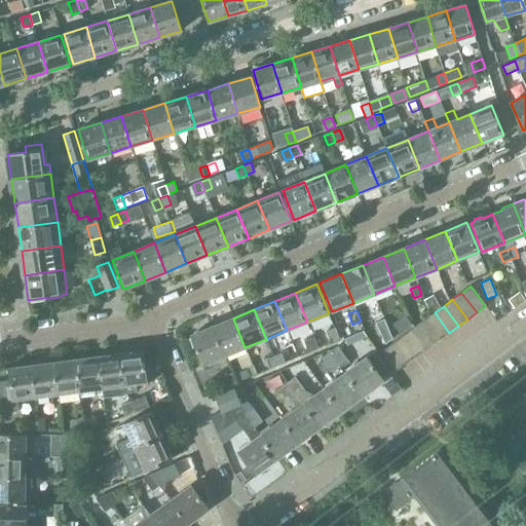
[(435,312),(425,320),(440,339),(449,333),(435,312)]
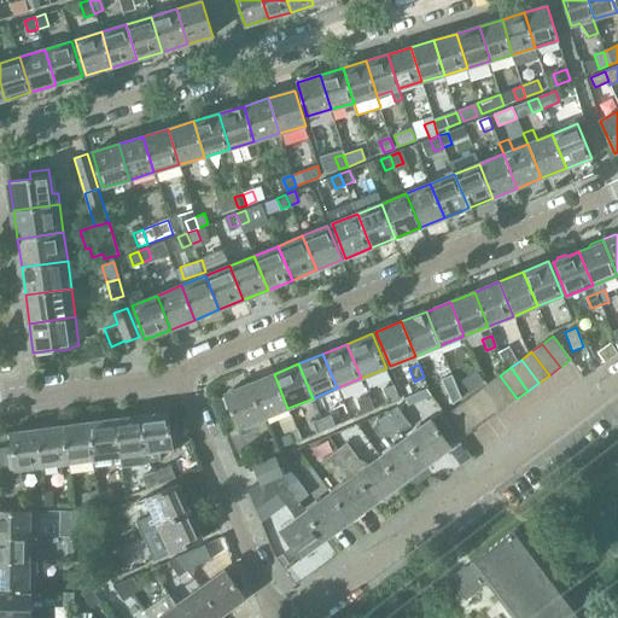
[(462,382),(468,391),(483,380),(476,372),(462,382)]
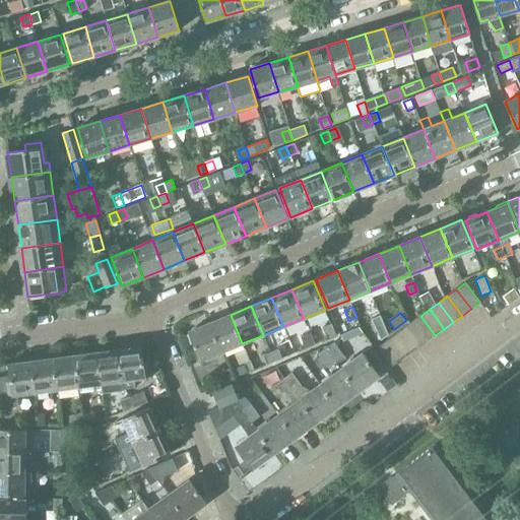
[(231,315),(210,323),(221,351),(242,343),(231,315)]
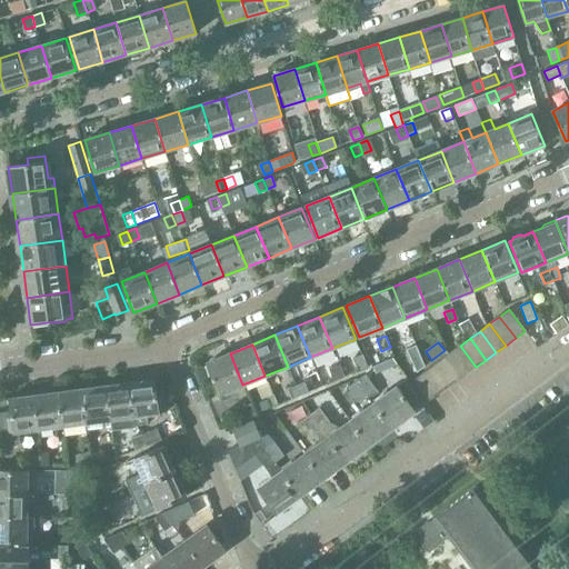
[(406,349),(415,371),(423,366),(416,346),(406,349)]
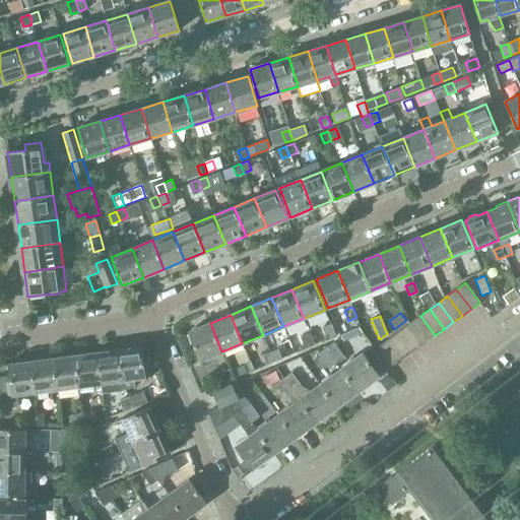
[(420,316),(411,322),(426,342),(435,335),(420,316)]
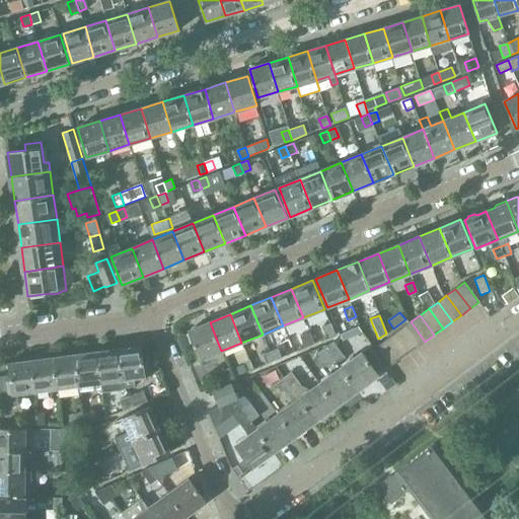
[(411,321),(401,328),(416,348),(425,342),(411,321)]
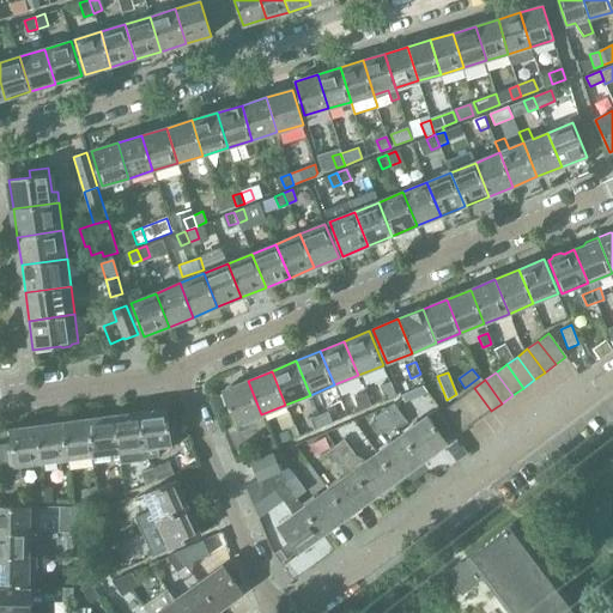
[(261,414),(248,381),(223,390),(236,425),(261,414)]
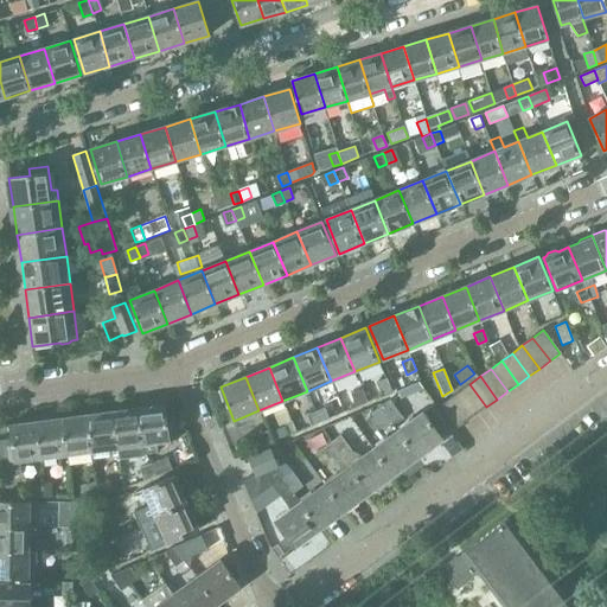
[(470,384),(459,391),(475,415),(486,407),(470,384)]
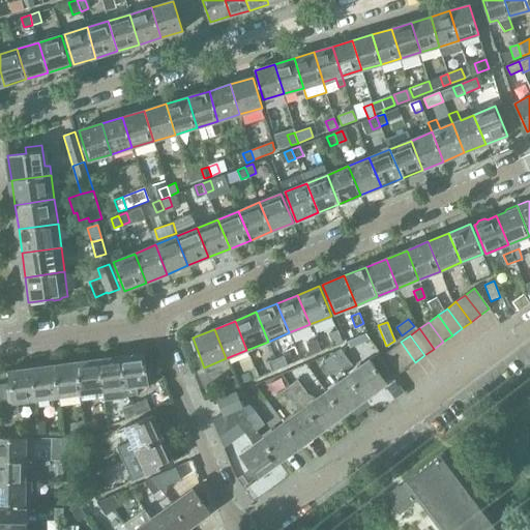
[(401,342),(391,348),(406,369),(415,362),(401,342)]
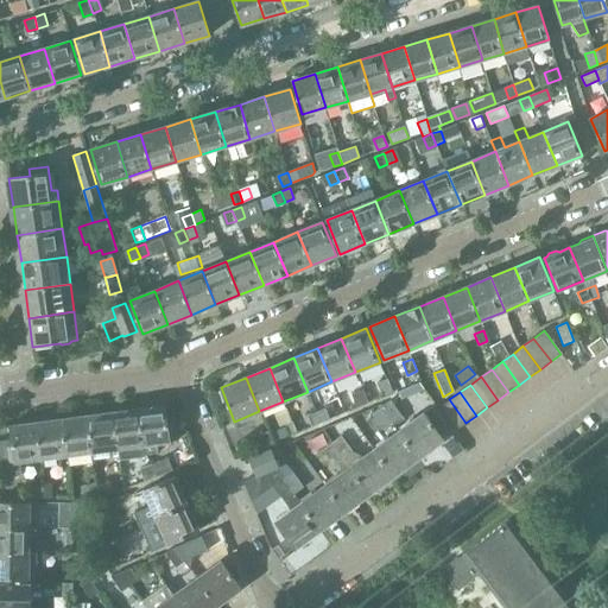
[(391,399),(381,406),(392,422),(401,416),(394,405),(397,403),(393,399),(391,400),(391,399)]
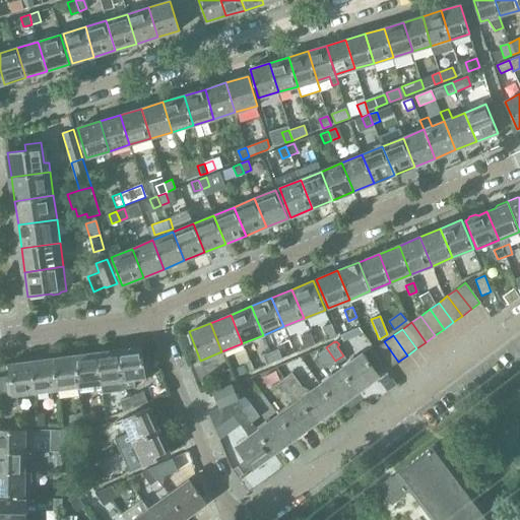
[(398,362),(384,341),(375,348),(389,368),(398,362)]
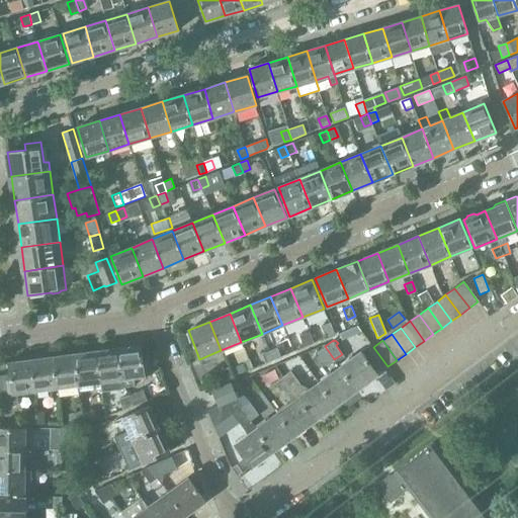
[(141,346),(118,349),(122,379),(123,387),(135,385),(134,377),(145,376),(145,375),(151,374),(149,361),(143,362),(141,346)]
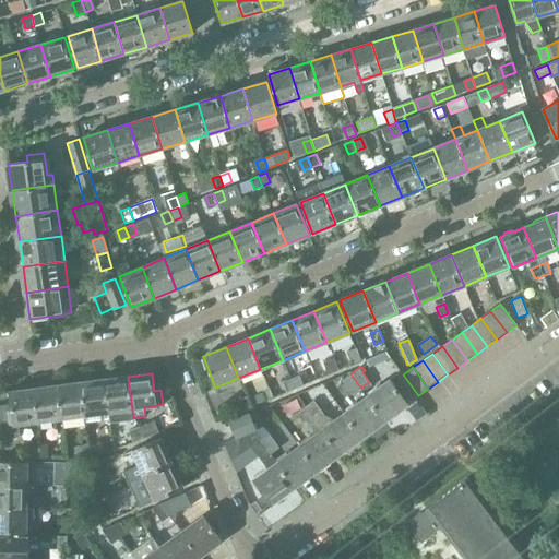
[(352,394),(360,388),(351,373),(342,380),(342,381),(340,382),(343,387),(345,385),(352,394)]
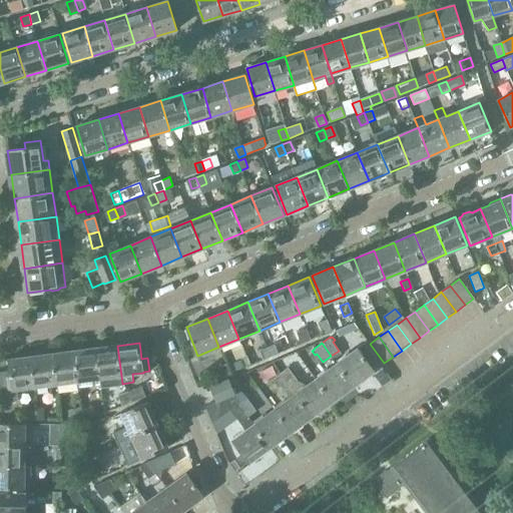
[(365,343),(358,349),(374,371),(381,365),(365,343)]
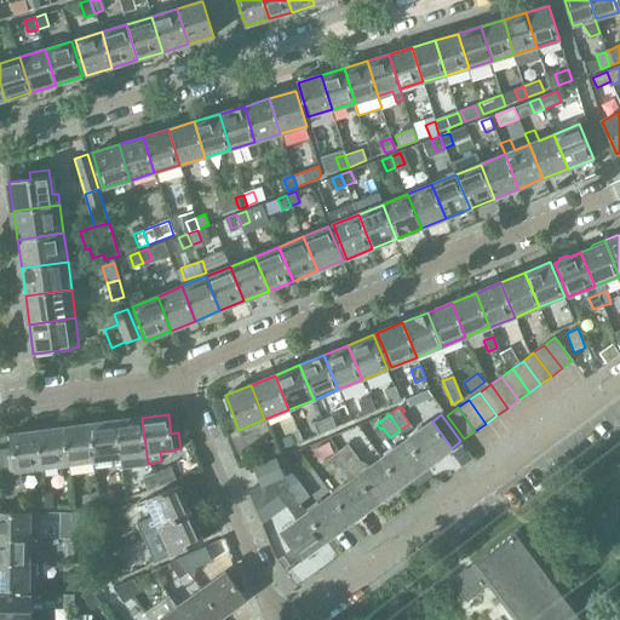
[(313,423),(317,434),(336,426),(331,415),(313,423)]
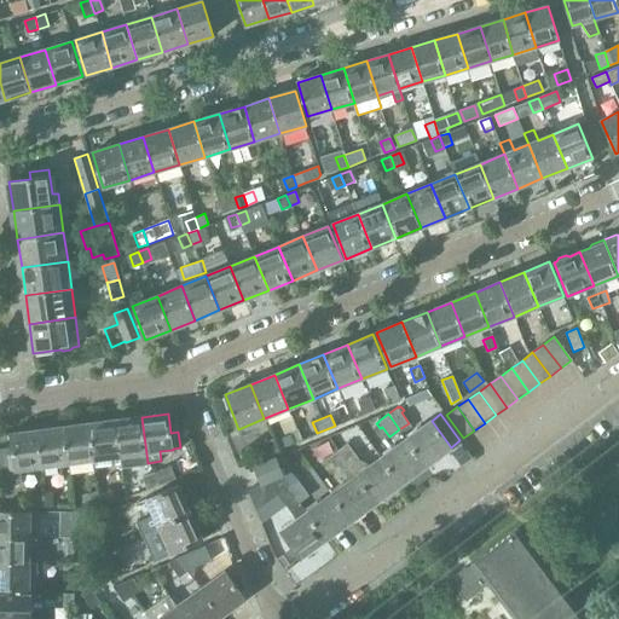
[(142,417),(115,421),(120,457),(146,453),(142,417)]
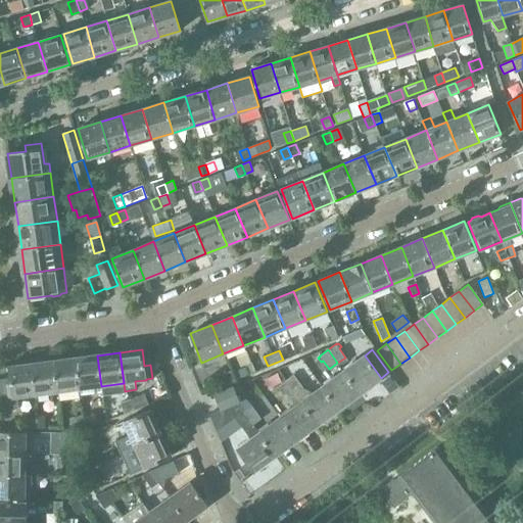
[(76,358),(80,388),(80,395),(102,392),(101,386),(97,355),(76,358)]
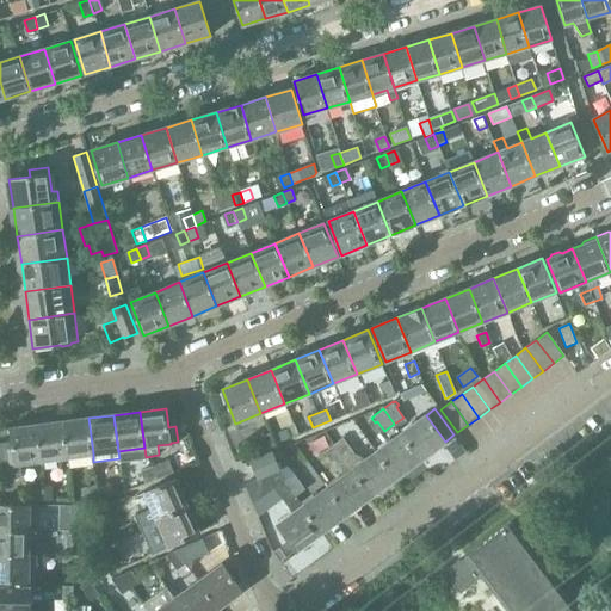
[(426,415),(400,433),(420,461),(445,442),(426,415)]
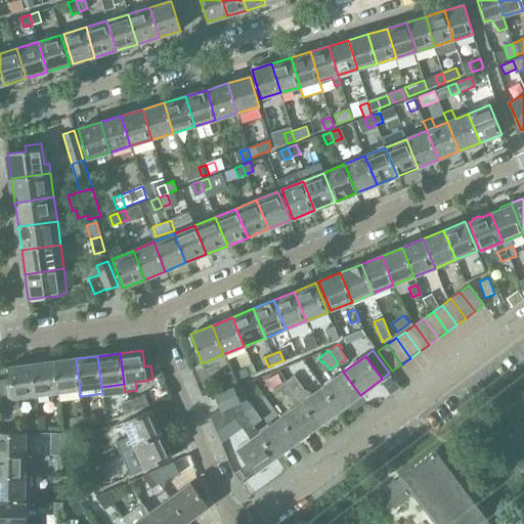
[(76,358),(53,361),(57,392),(80,389),(76,358)]
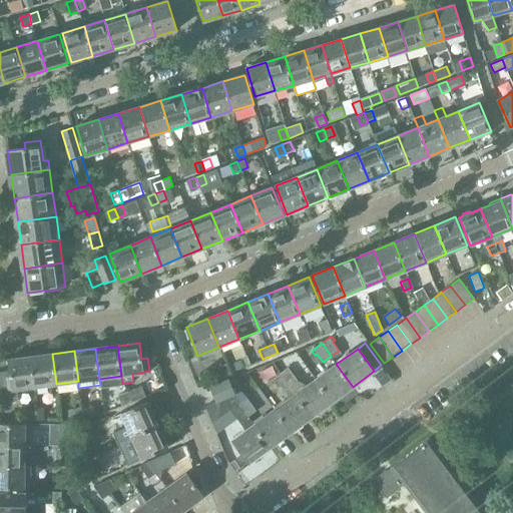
[(52,354),(31,357),(35,387),(56,384),(52,354)]
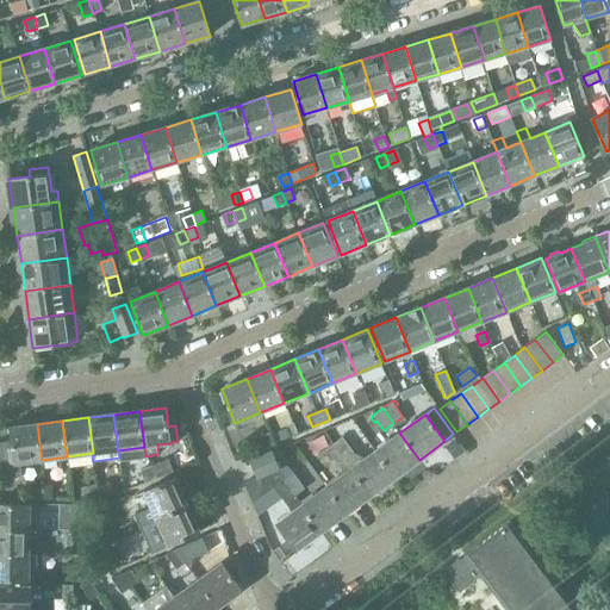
[(42,460),(37,424),(10,428),(12,448),(6,449),(7,465),(42,460)]
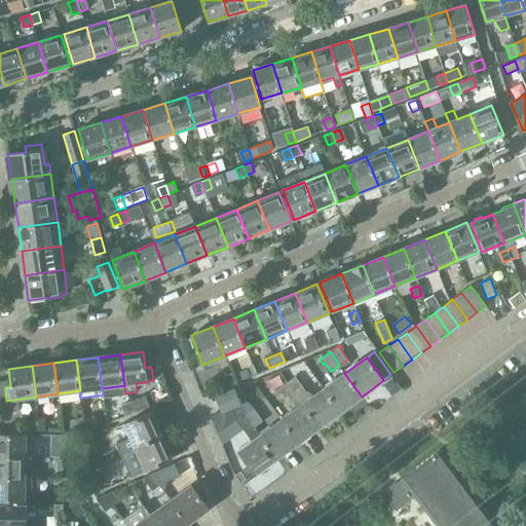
[(235,382),(231,373),(224,376),(228,385),(235,382)]
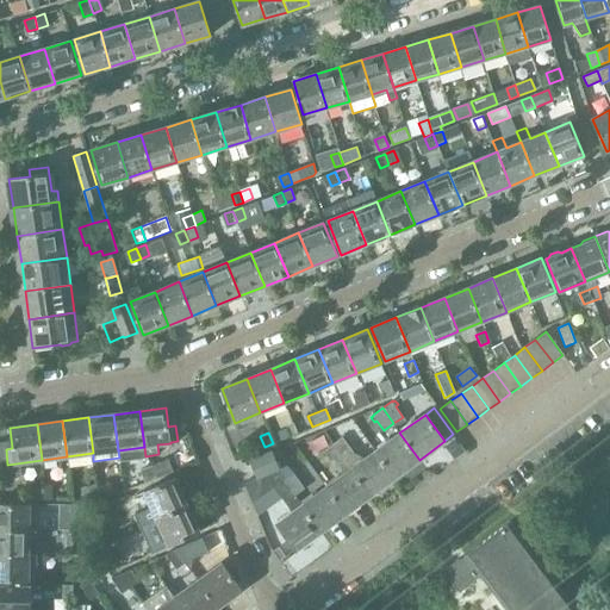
[(399,433),(375,450),(394,478),(419,460),(399,433)]
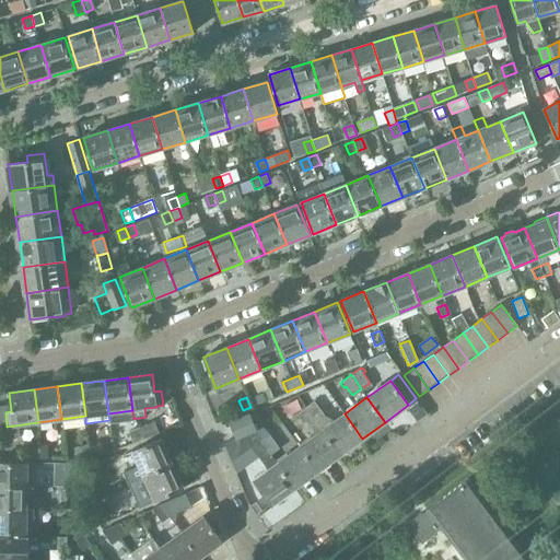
[(315,400),(305,407),(340,455),(362,439),(345,413),(335,421),(325,415),(315,400)]
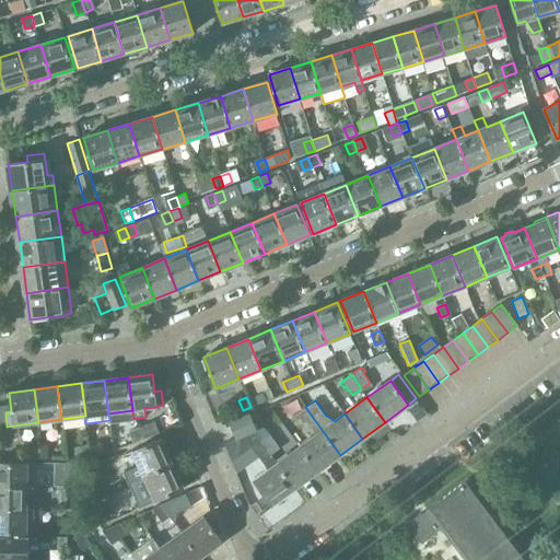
[(282,447),(293,442),(275,404),(253,413),(263,436),(275,431),(282,447)]
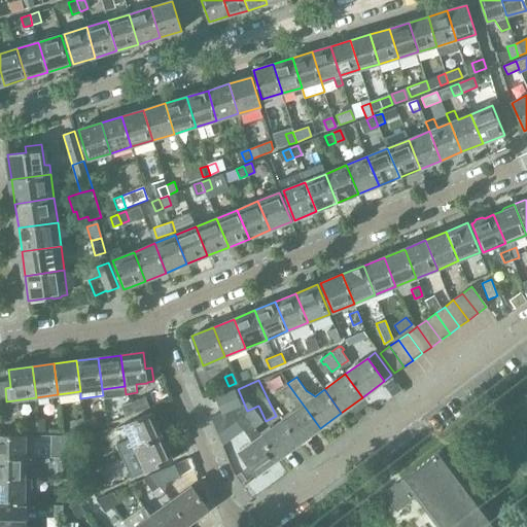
[(295,411),(282,420),(299,444),(320,428),(287,383),(280,389),(278,391),(281,394),(282,393),(295,411)]
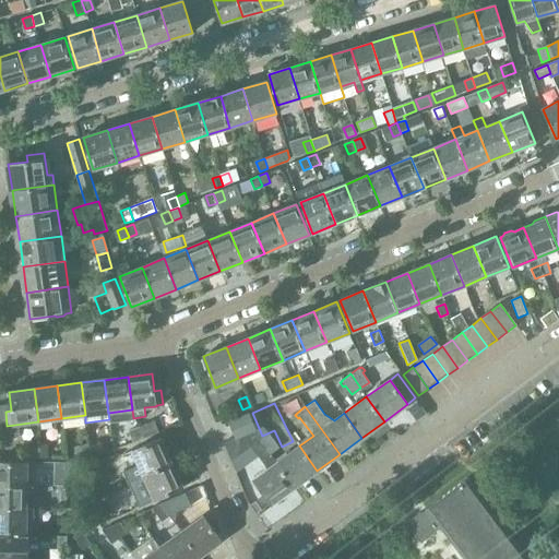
[(229,421),(236,437),(254,429),(249,414),(229,421)]
